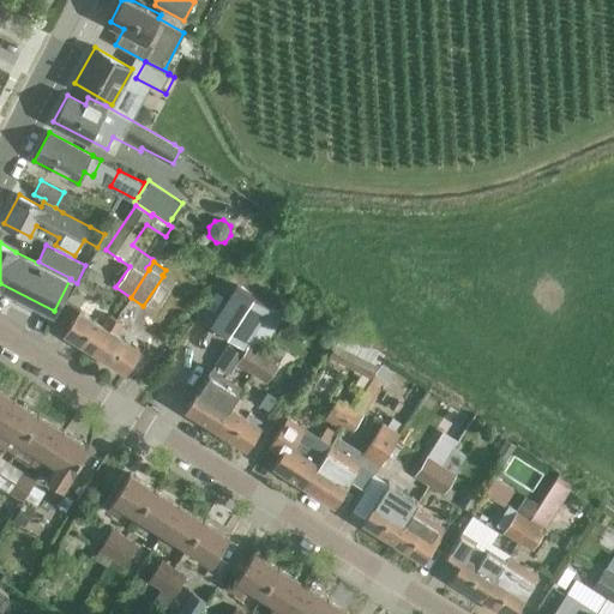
[(235,284),(210,324),(245,347),(248,341),(250,342),(259,347),(281,313),(270,306),(235,284)]
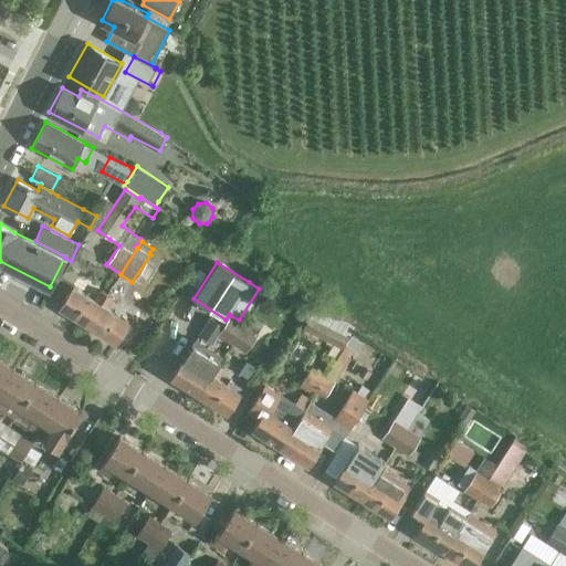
[(88,325),(107,294),(102,291),(96,301),(74,286),(60,307),(88,325)]
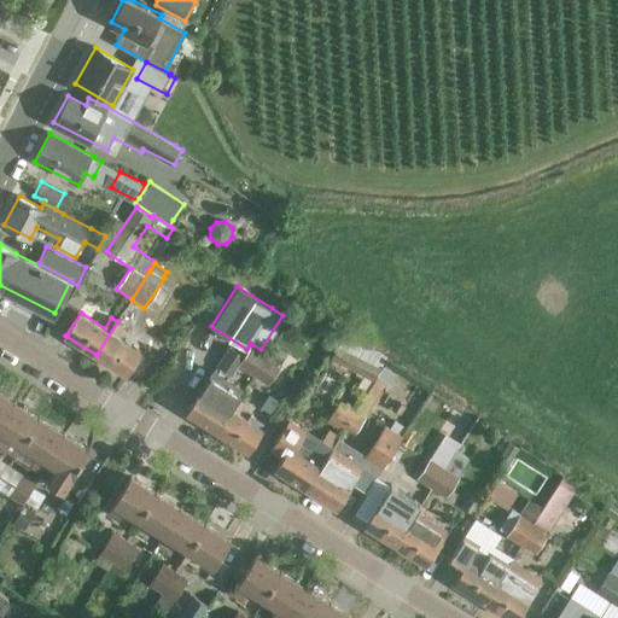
[(117,321),(97,355),(127,374),(141,350),(117,336),(123,326),(117,321)]
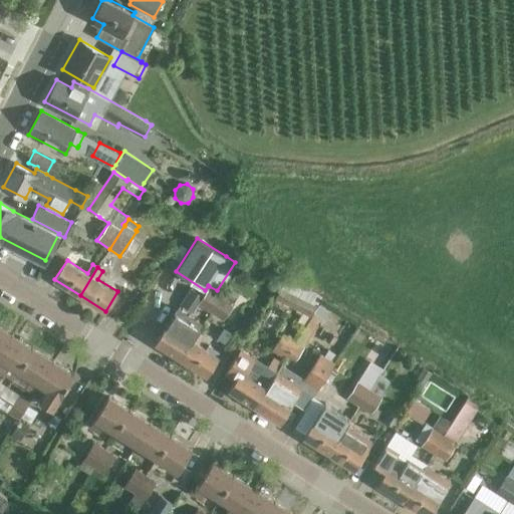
[(211,313),(227,287),(226,286),(221,293),(209,286),(197,305),(211,313)]
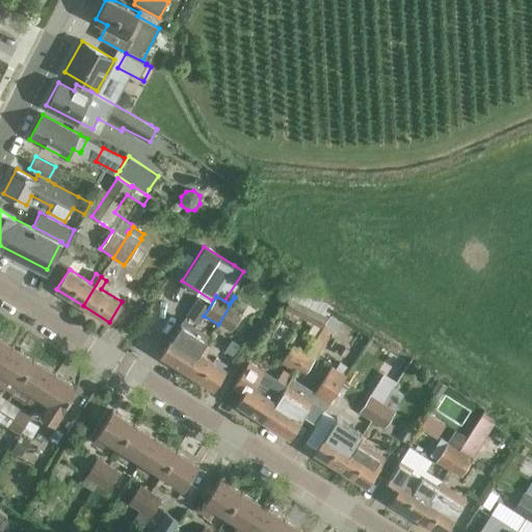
[(290,296),(284,309),(312,323),(306,335),(315,339),(326,315),(290,296)]
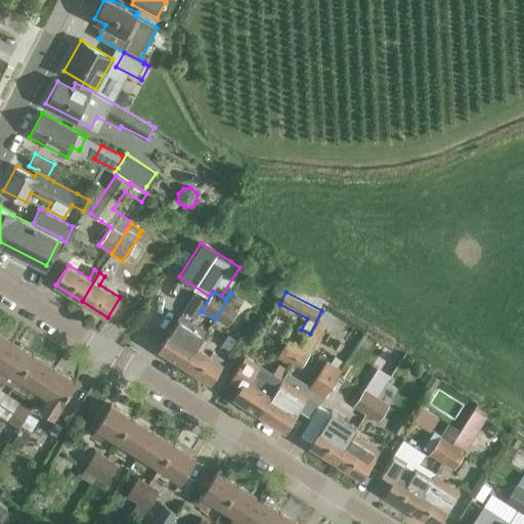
[(231,293),(215,319),(227,328),(244,300),(231,293)]
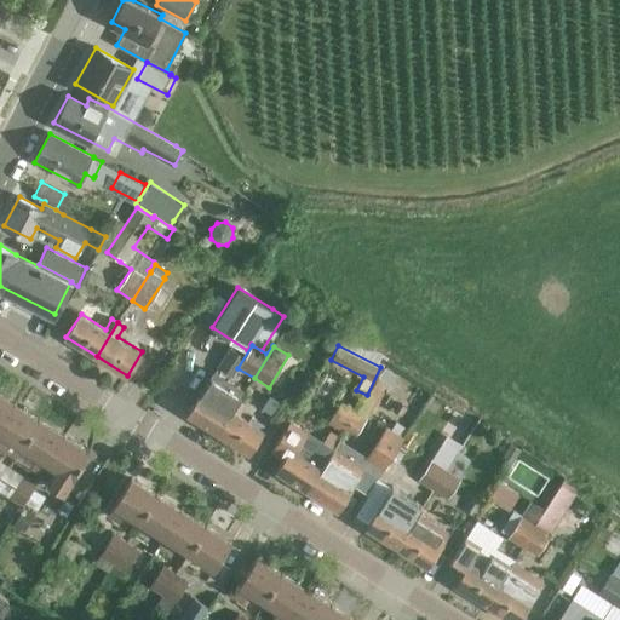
[(218,434),(245,391),(214,372),(188,414),(218,434)]
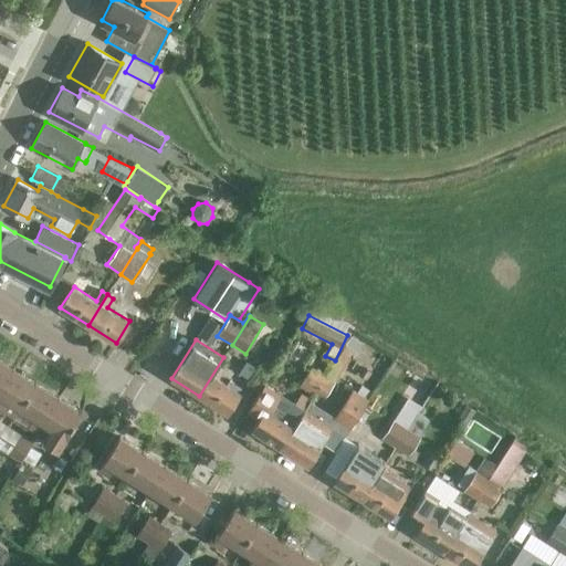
[(223,357),(199,396),(227,413),(240,392),(239,392),(242,388),(229,379),(227,384),(218,378),(223,368),(219,365),(223,357)]
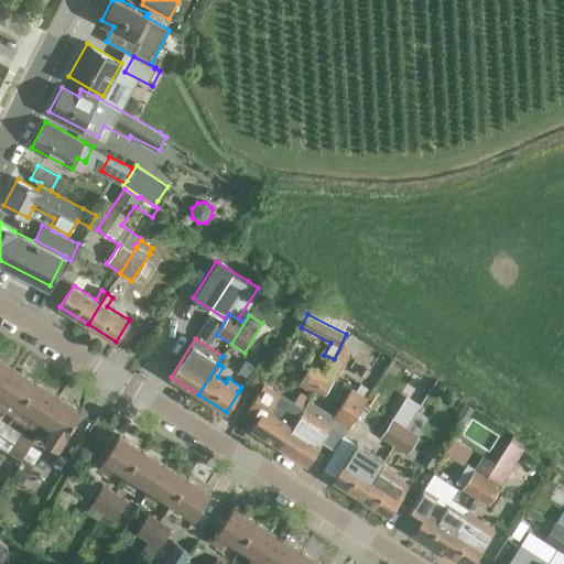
[(0,389),(13,368),(0,359),(0,389)]
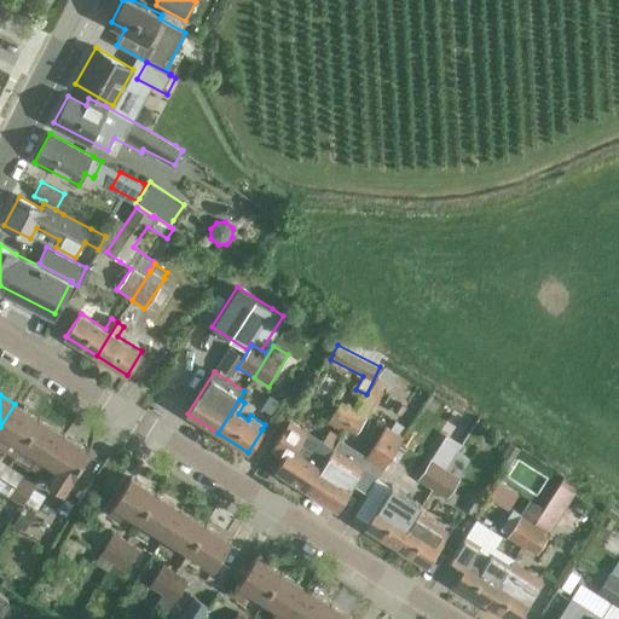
[(270,421),(282,429),(296,405),(283,397),(270,421)]
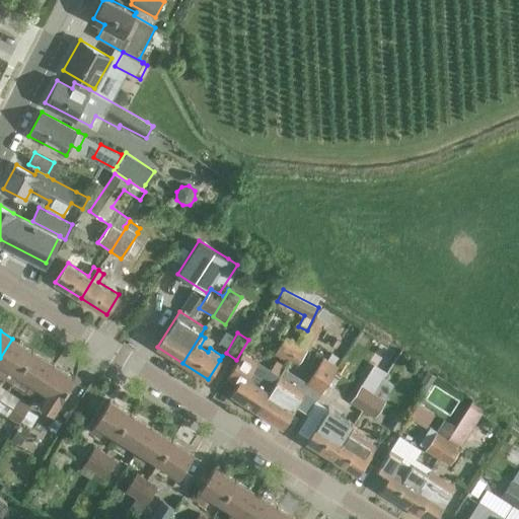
[(287,363),(299,344),(287,337),(276,355),(287,363)]
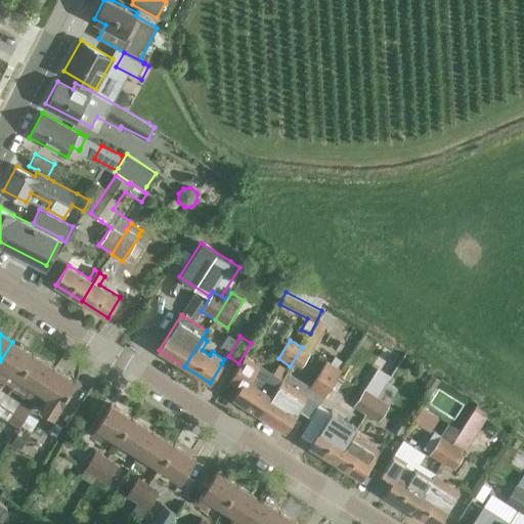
[(18,379),(34,355),(12,342),(0,361),(0,379),(12,387),(18,379)]
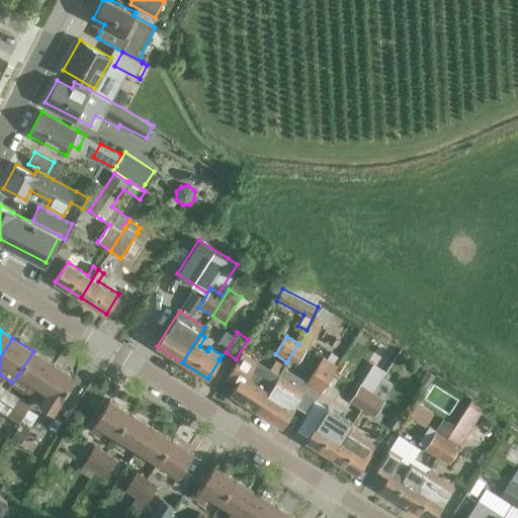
[(298,343),(286,362),(295,367),(307,348),(298,343)]
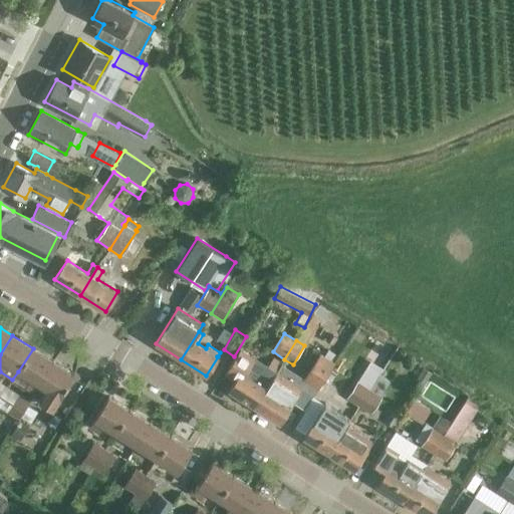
[(18,371),(30,378),(24,388),(33,394),(54,361),(33,348),(18,371)]
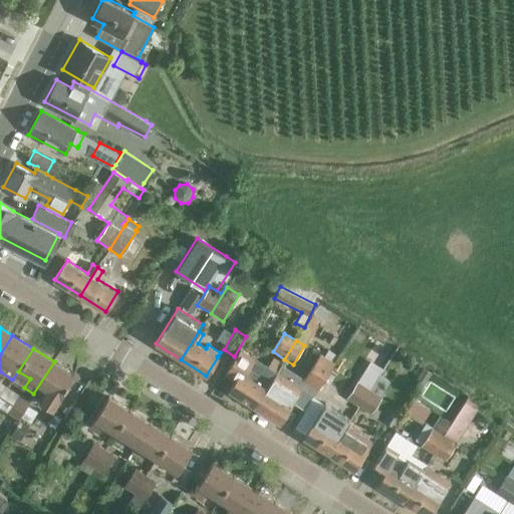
[(262,383),(245,374),(255,358),(241,348),(225,373),(236,380),(230,390),(255,406),(272,378),(268,375),(262,383)]
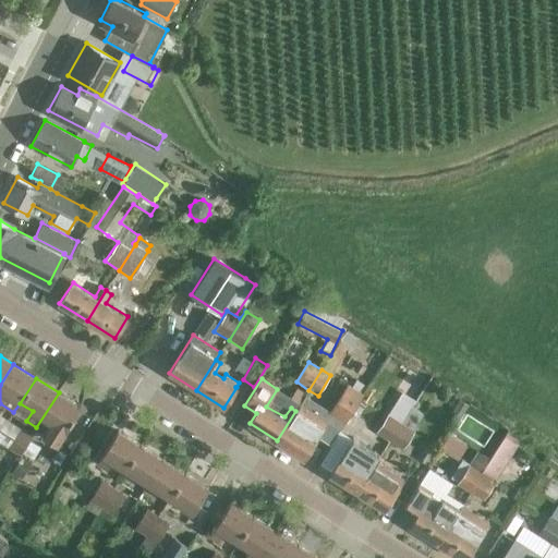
[(347,384),(328,412),(344,423),(363,393),(347,384)]
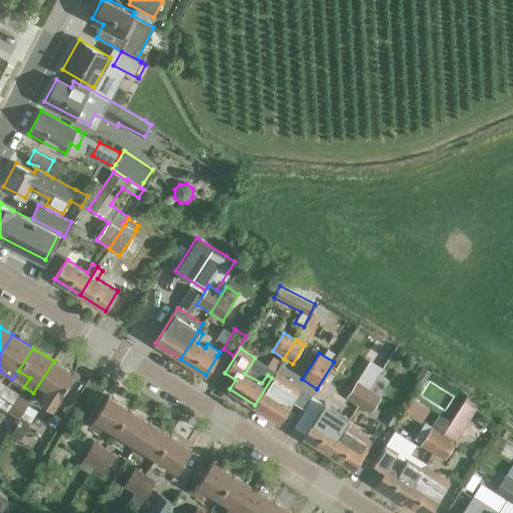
[(54,361),(33,393),(39,397),(38,399),(53,409),(60,398),(75,375),(54,361)]
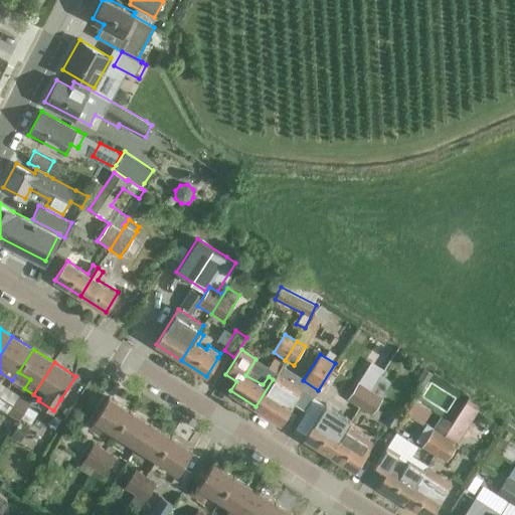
[(273,379),(255,406),(280,422),(291,405),(303,387),(279,372),(274,380),(273,379)]
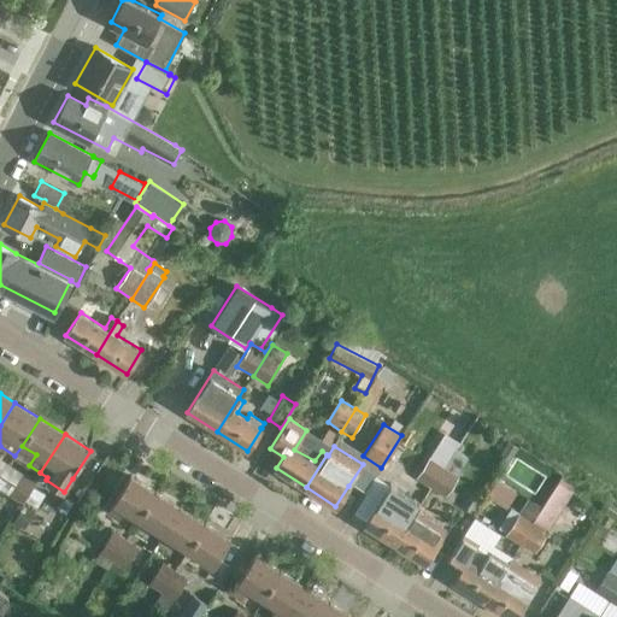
[(446,466),(432,488),(444,497),(459,474),(458,472),(468,458),(457,450),(446,466)]
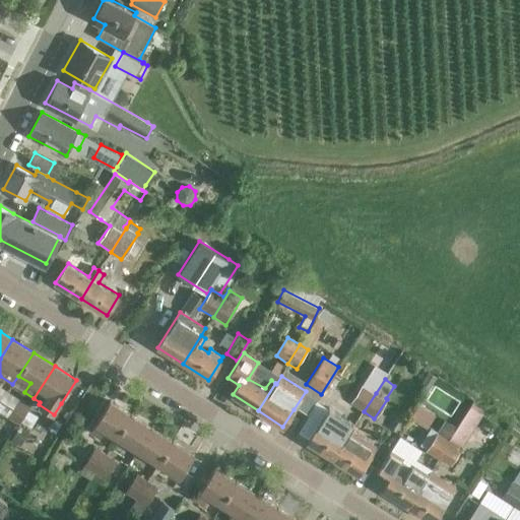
[(364,411),(376,393),(363,384),(350,402),(364,411)]
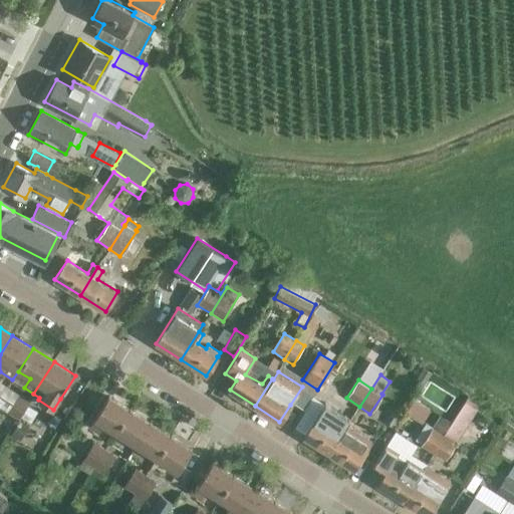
[(0,382),(0,400),(8,388),(0,382)]
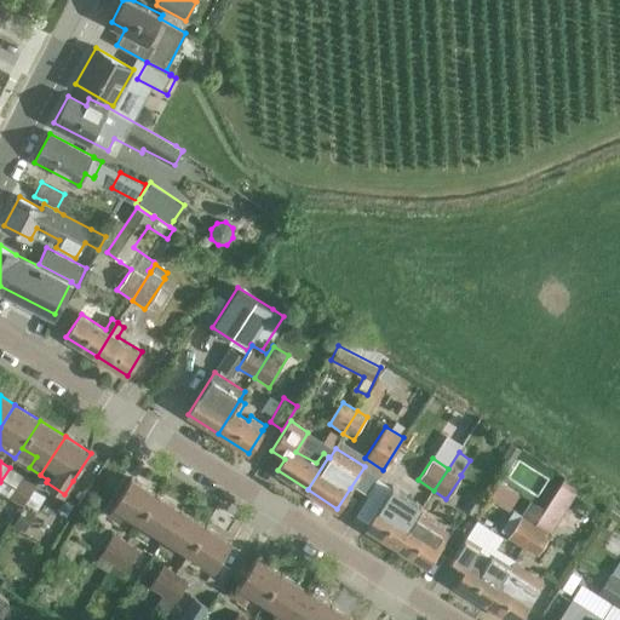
[(10,468),(0,482),(0,491),(22,504),(24,501),(33,488),(35,483),(10,468)]
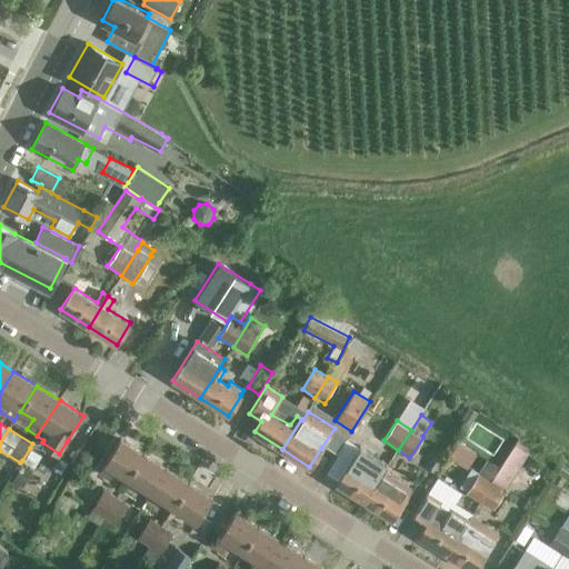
[(113,470),(129,480),(145,455),(120,440),(100,472),(109,478),(113,470)]
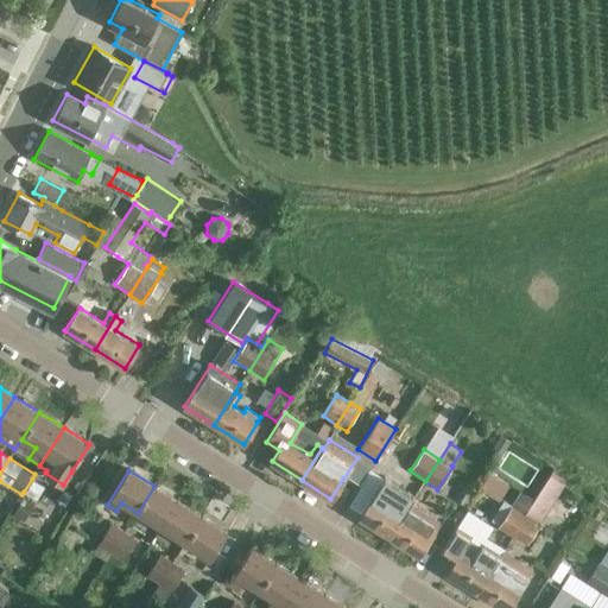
[(489,473),(480,489),(499,501),(510,485),(489,473)]
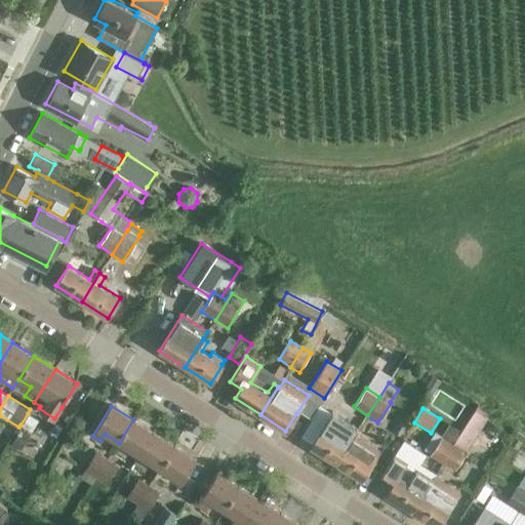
[(486,416),(474,409),(463,427),(476,434),(486,416)]
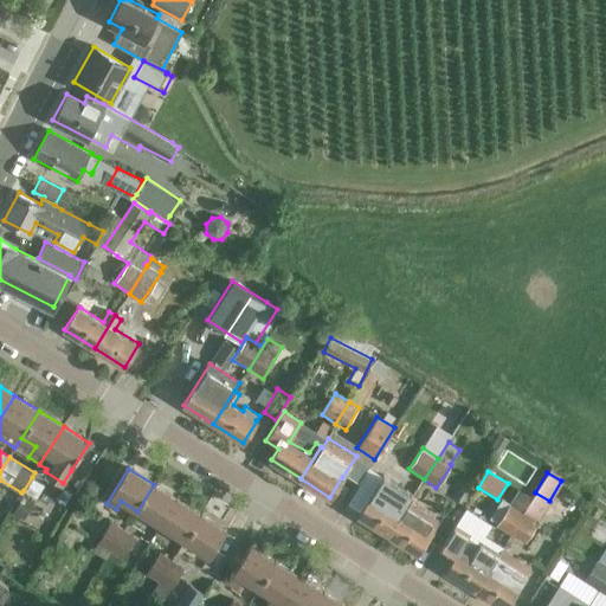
[(373,494),(359,516),(388,535),(410,502),(413,495),(385,476),(373,494)]
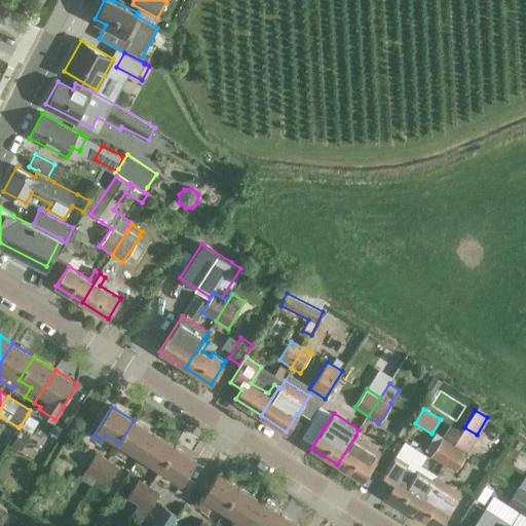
[(38,420),(28,414),(21,425),(31,431),(38,420)]
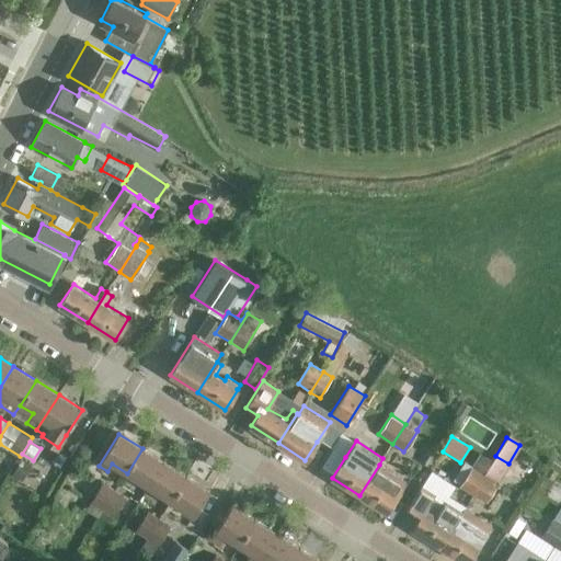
[(127,473),(149,487),(164,462),(142,448),(127,473)]
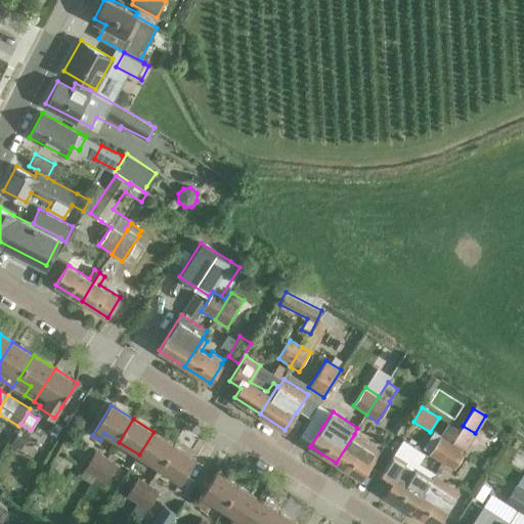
[(428,454),(440,462),(452,443),(460,431),(447,423),(428,454)]
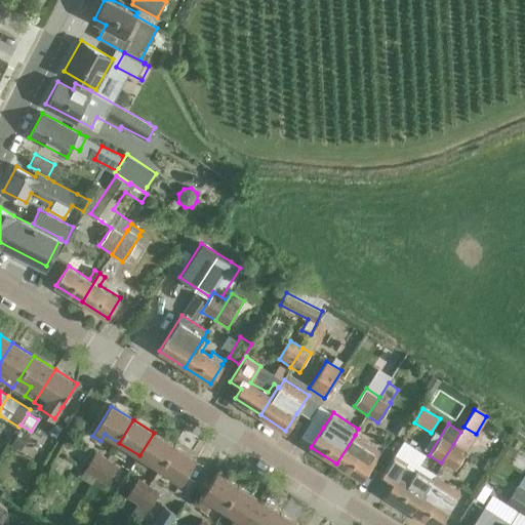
[(28,434),(21,430),(12,443),(19,447),(28,434)]
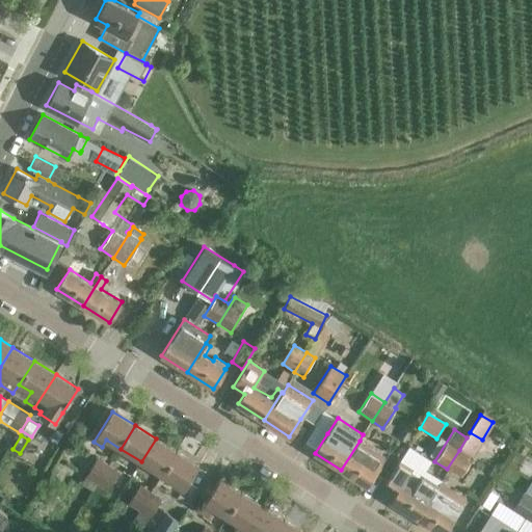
[(141,461),(163,475),(178,452),(156,439),(141,461)]
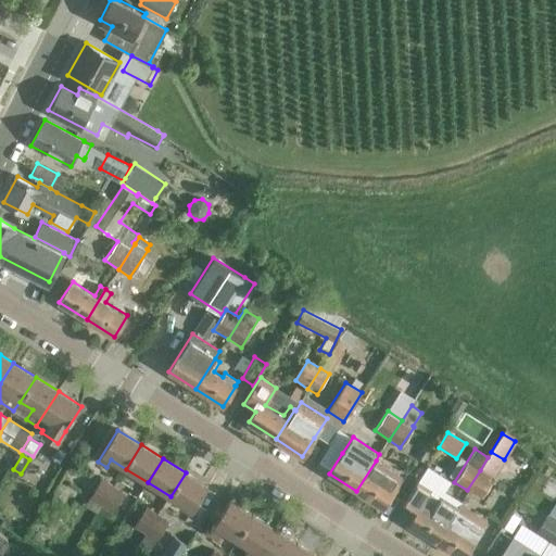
[(376,460),(356,491),(382,508),(395,489),(403,477),(376,460)]
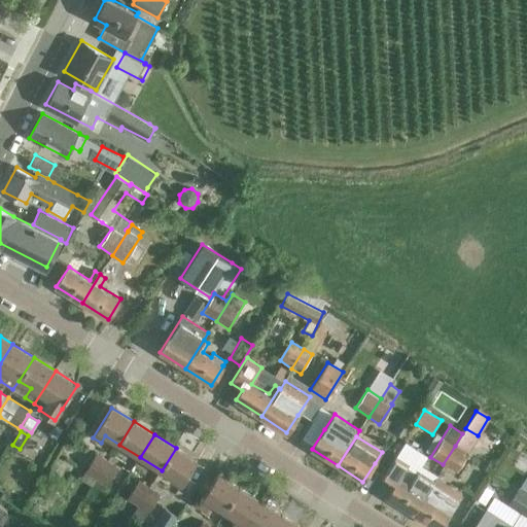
[(467,454),(455,446),(443,464),(456,472),(467,454)]
